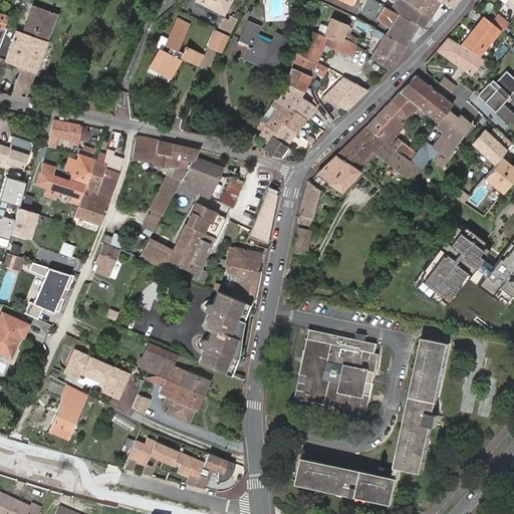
[(223,13),(229,0),(197,0),(223,13)]
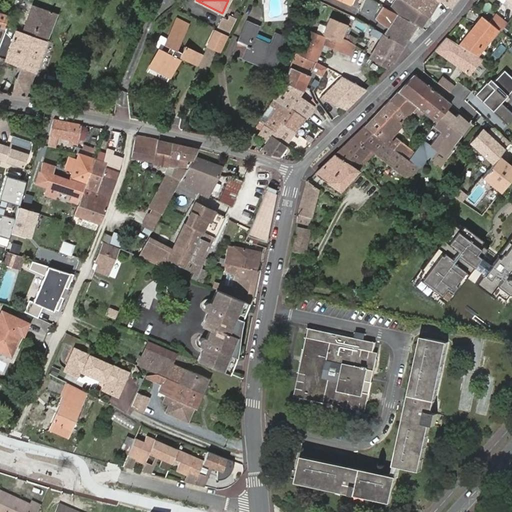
[(436,0),(394,0),(389,9),(390,10),(395,13),(416,24),(419,26),(436,0)]
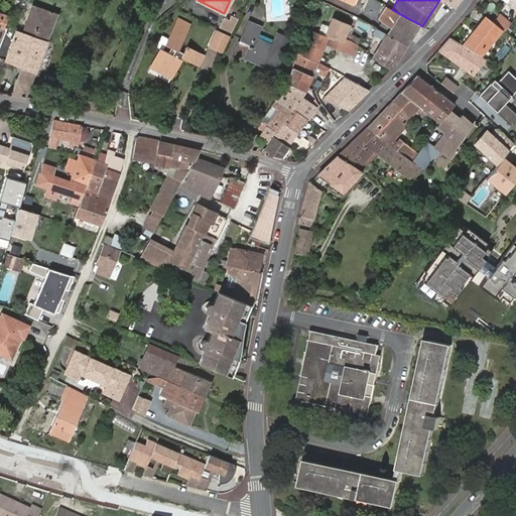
[(0,41),(0,57),(3,58),(3,60),(21,68),(35,73),(36,73),(48,39),(47,39),(56,14),(33,5),(21,32),(15,29),(14,30),(6,27),(6,28),(0,41)]
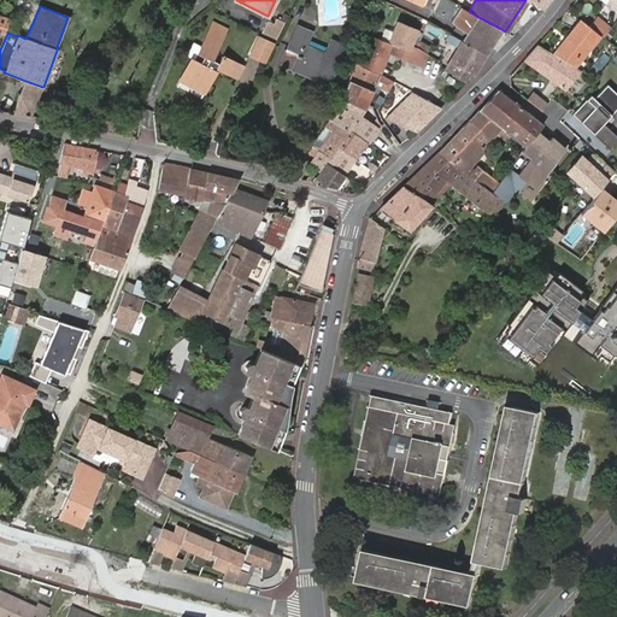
[(470,12),(469,11),(460,6),(448,23),(453,27),(460,31),(464,34),(480,39),(486,43),(488,45),(501,29),(476,16),(470,12)]
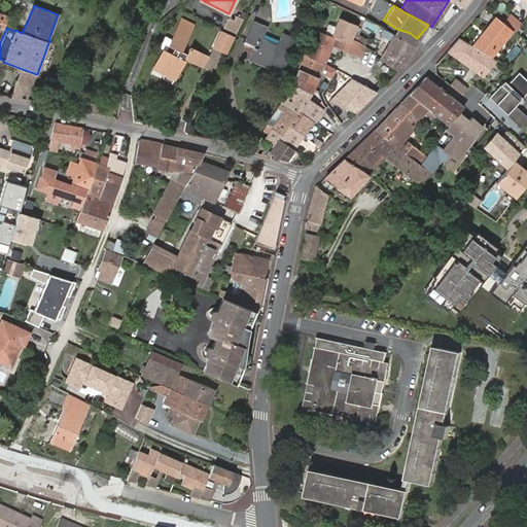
[(11,16),(0,11),(0,26),(6,29),(6,28),(11,16)]
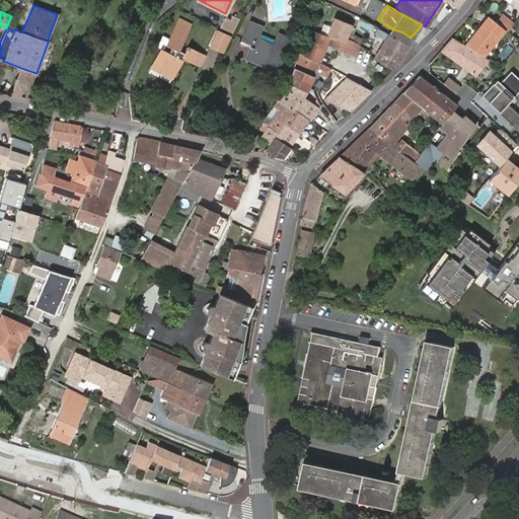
[(219,28),(233,32),(237,18),(223,14),(219,28)]
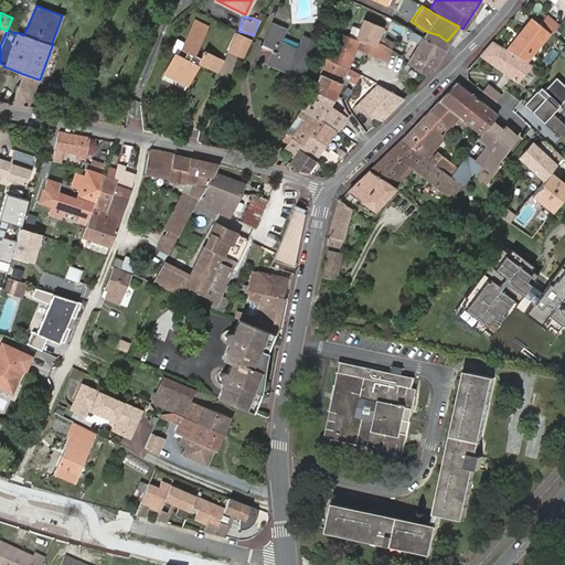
[(553,35),(560,27),(546,16),(540,24),(548,33),(553,35)]
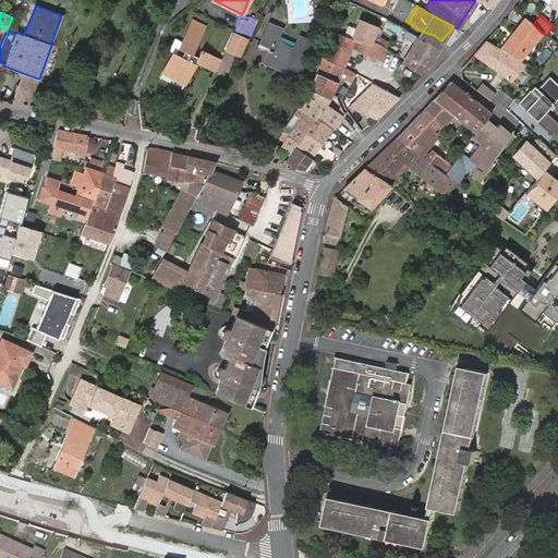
[(533,24),(525,17),(500,48),(520,60),(542,33),(533,24)]
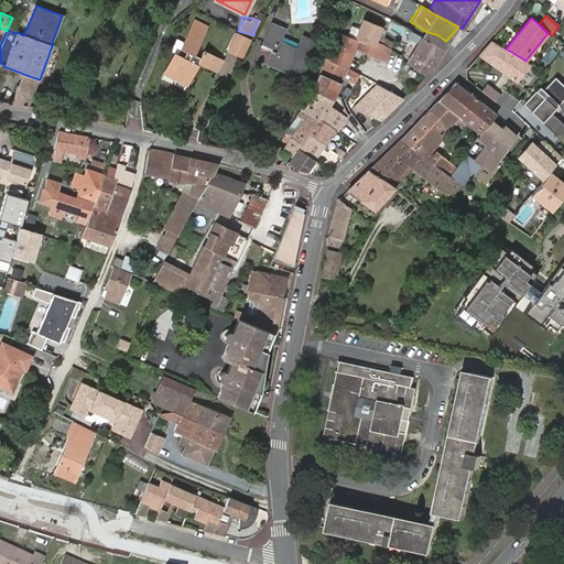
[(340,33),(328,60),(348,67),(357,49),(384,58),(389,47),(382,43),(383,40),(378,38),(382,26),(362,19),(354,39),(340,33)]
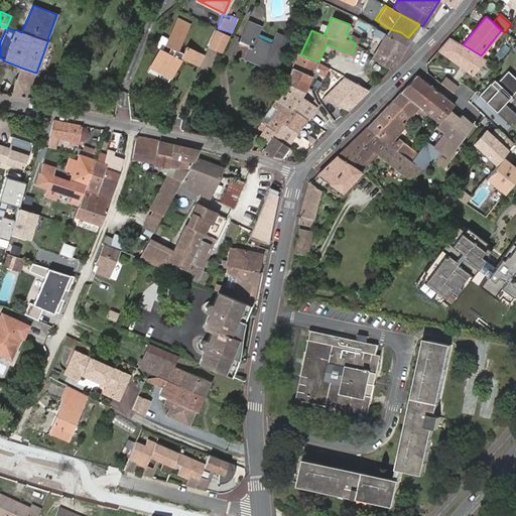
[(188,25),(178,20),(166,44),(171,48),(169,53),(160,48),(151,67),(172,78),(182,57),(197,65),(202,55),(185,47),(182,52),(177,49),(188,25)]
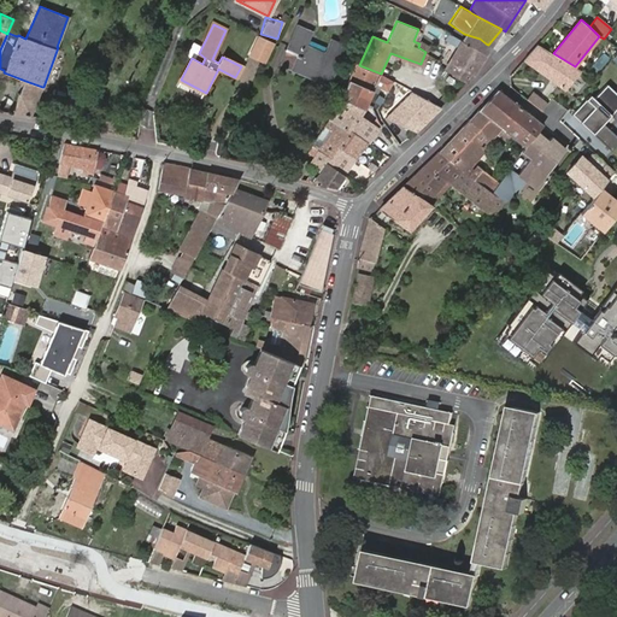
[(297,56),(292,66),(328,83),(345,48),(331,42),(325,56),(305,47),(311,33),(295,27),(286,51),(297,56)]
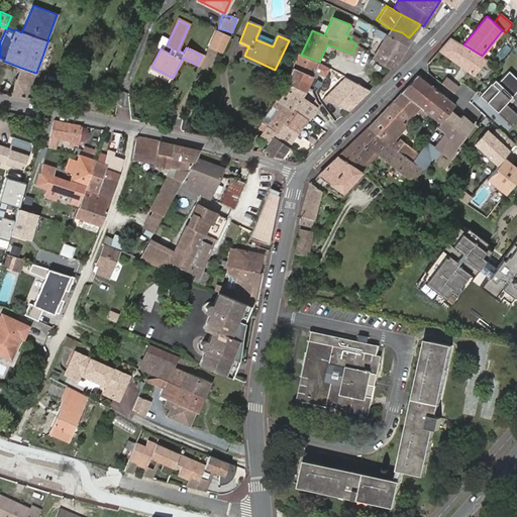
[(386,33),(407,45),(420,24),(409,37),(407,36),(402,32),(389,28),(386,33)]
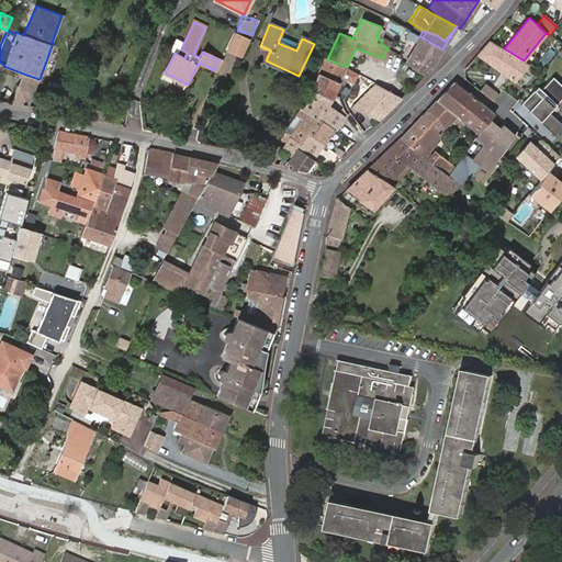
[(224,51),(240,58),(250,38),(234,31),(224,51)]
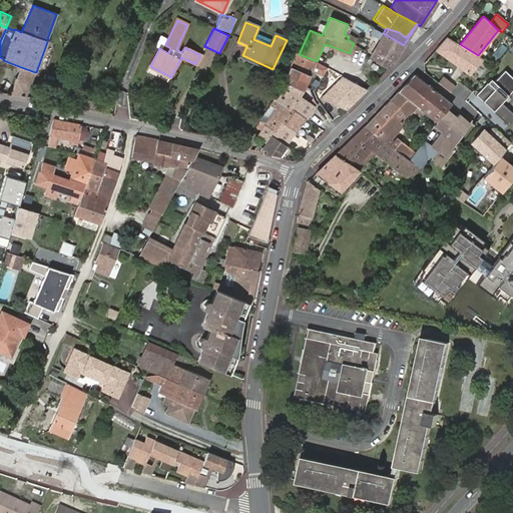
[(394,62),(404,45),(383,33),(374,28),(371,32),(381,38),(374,51),(394,62)]
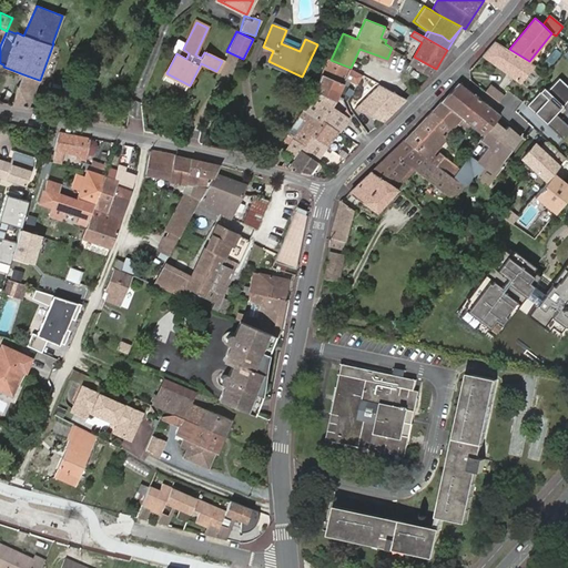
[(385,43),(392,48),(396,43),(387,38),(386,40),(385,43)]
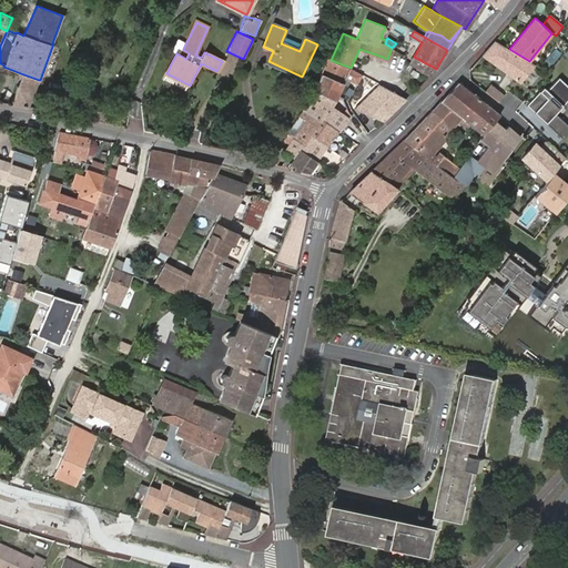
[(509,49),(496,40),(483,54),(520,81),(535,64),(529,61),(509,49)]
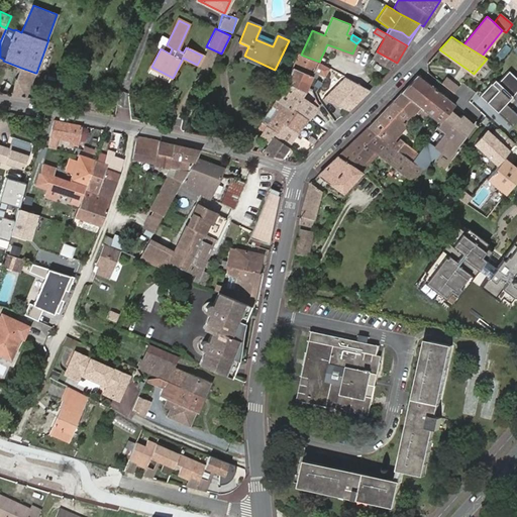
[(243,58),(244,56),(248,46),(239,42),(234,54),(243,58)]
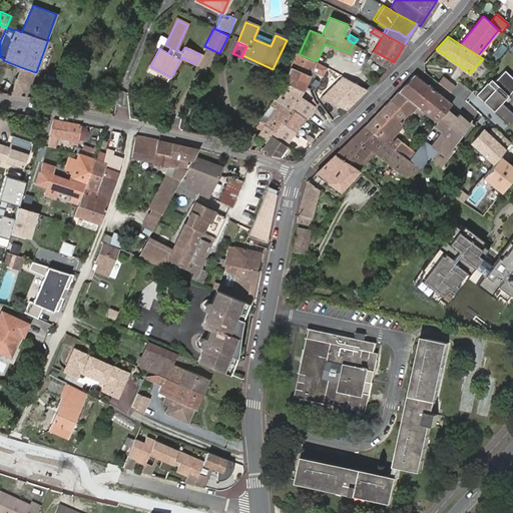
[(499,44),(495,54),(501,56),(505,46),(499,44)]
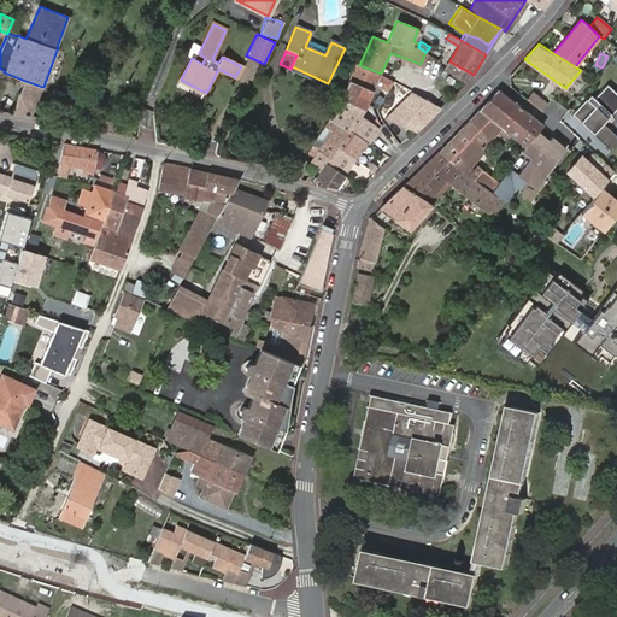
[(450,62),(445,70),(465,83),(470,80),(471,80),(474,75),(450,62)]
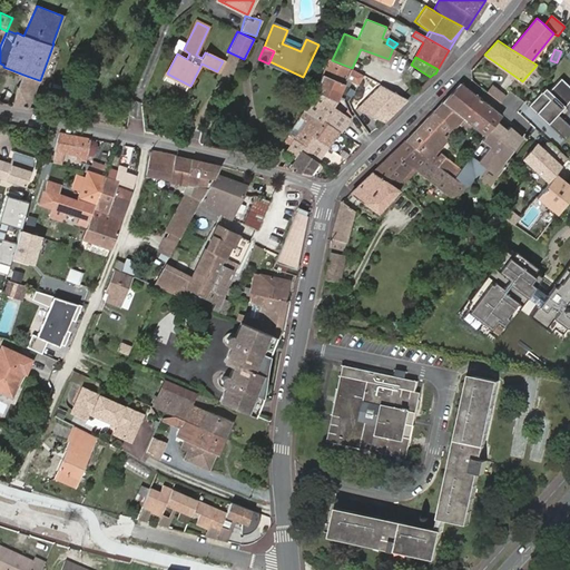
[(332,60),(328,58),(321,75),(344,86),(352,68),(332,60)]
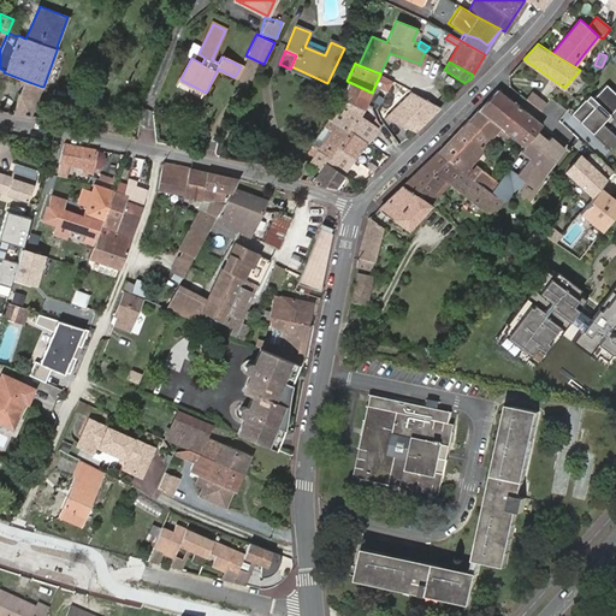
[(42,87),(25,81),(21,92),(37,98),(42,87)]
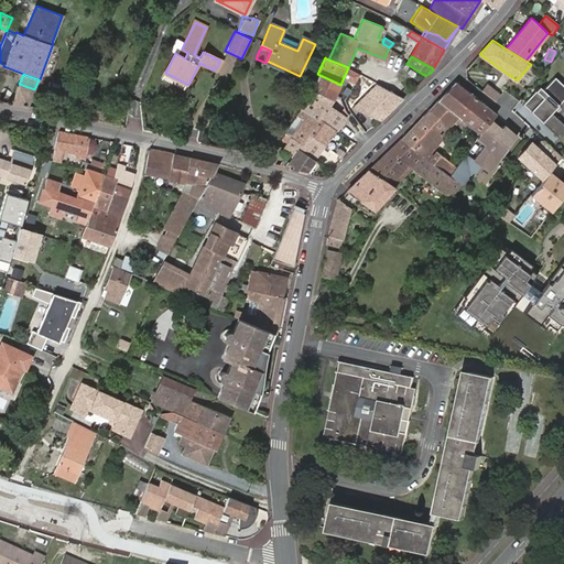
[(340,85),(317,74),(313,85),(310,89),(312,90),(333,100),(340,85)]
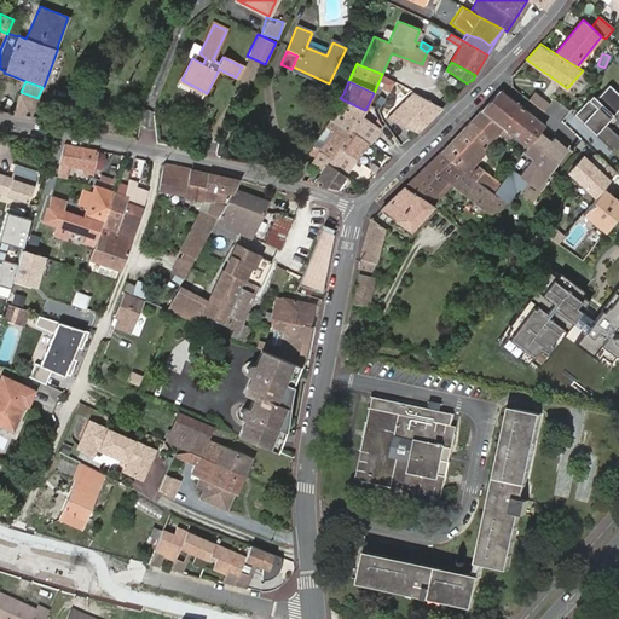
[(618,108),(618,90),(609,82),(599,98),(594,94),(578,115),(618,145),(618,127),(611,121),(618,108)]
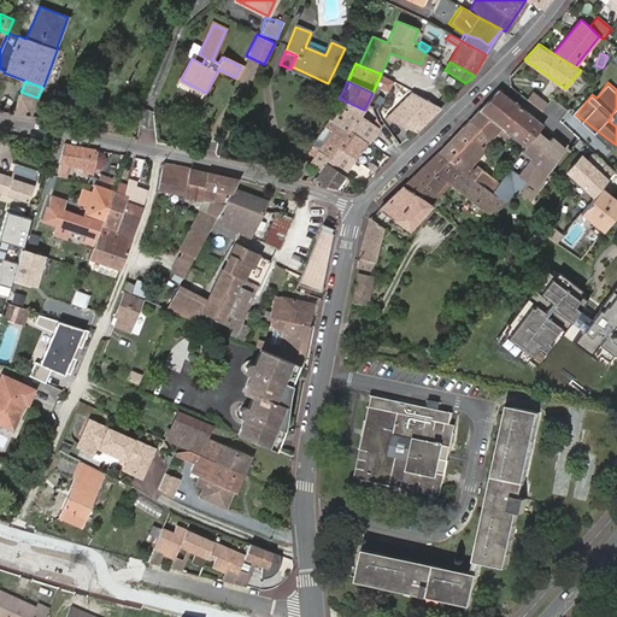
[(536,130),(544,123),(498,89),(479,110),(516,140),(524,146),(536,130)]
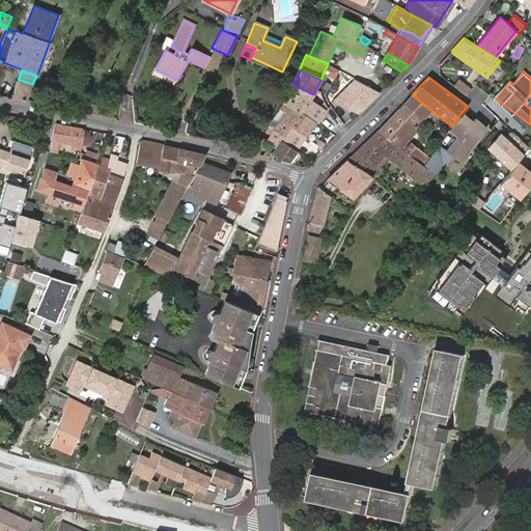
[(380,92),(354,78),(341,90),(368,104),(380,92)]
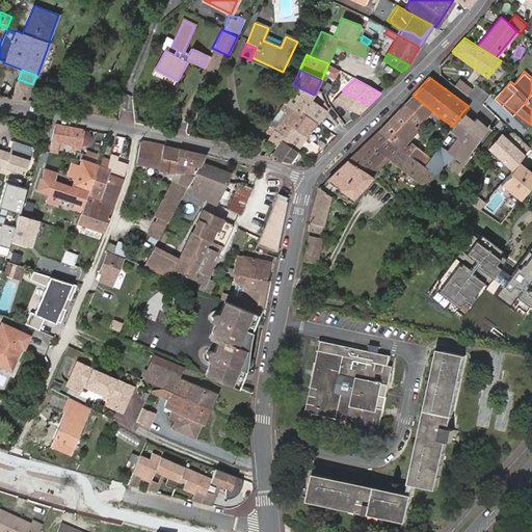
[(471,97),(479,86),(471,80),(468,84),(460,78),(454,85),(471,97)]
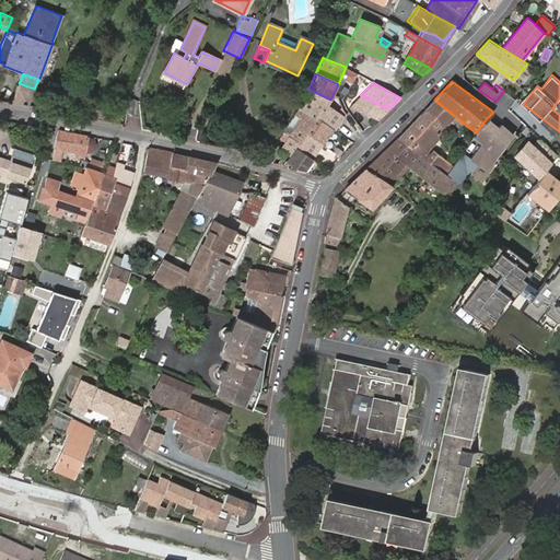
[(12,102),(27,105),(34,89),(19,83),(12,102)]
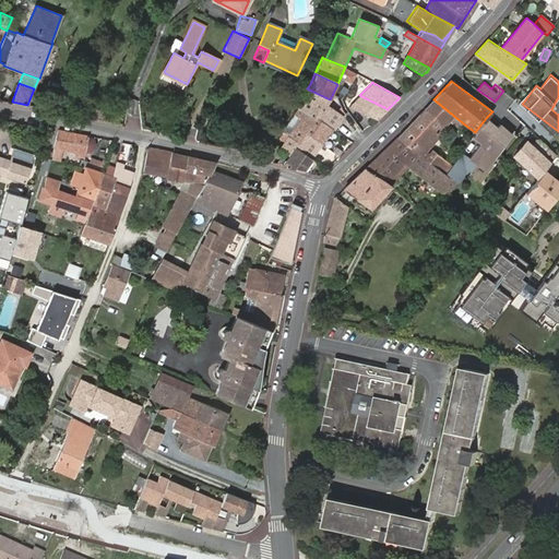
[(330,99),(309,90),(298,107),(333,130),(342,116),(326,105),(330,99)]
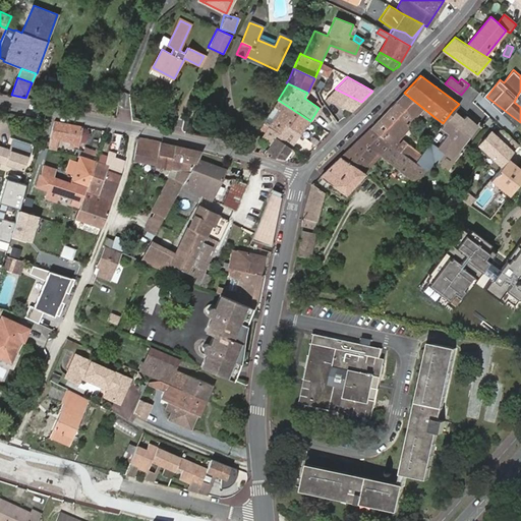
[(350,112),(361,102),(335,89),(324,100),(350,112)]
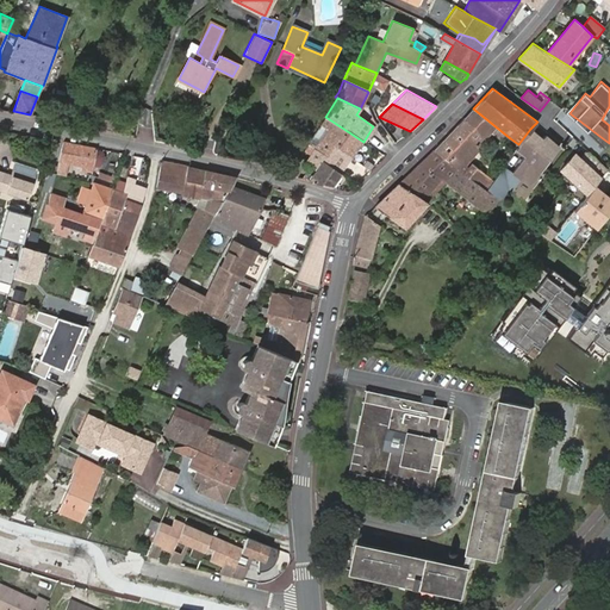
[(510,138),(473,109),(465,118),(485,137),(491,131),(506,143),(510,138)]
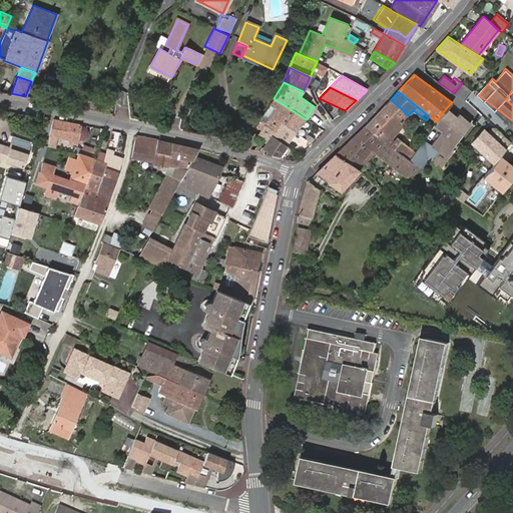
[(306,119),(274,98),(271,103),(275,106),(265,122),(261,119),(260,121),(272,129),(278,122),(295,133),(306,119)]
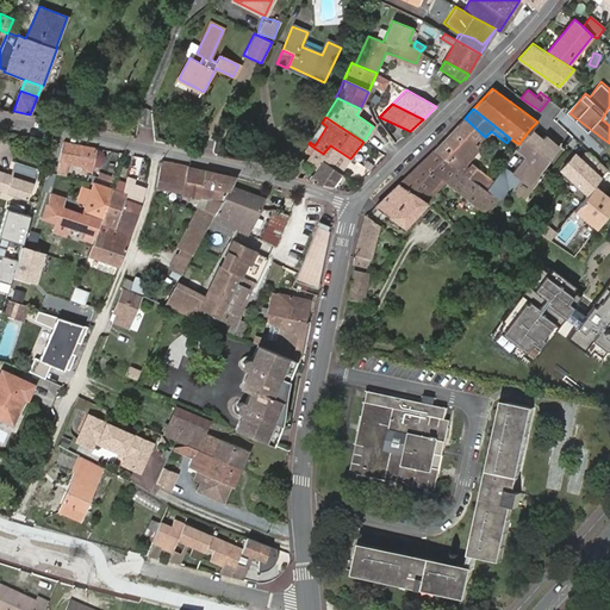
[(478,145),(485,137),(465,118),(434,150),(456,167),(483,187),(490,178),(472,163),(484,150),(478,145)]
